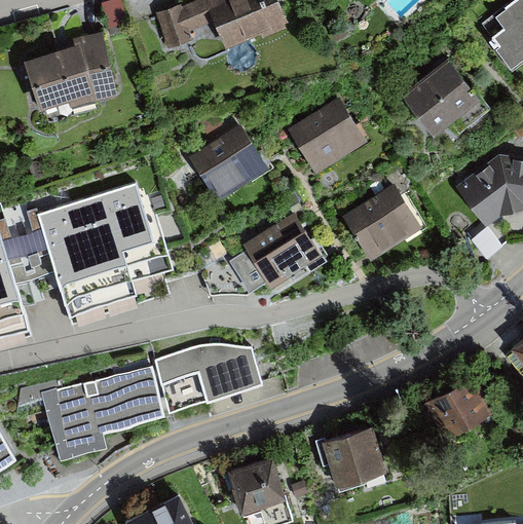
[(194,0),(158,13),(173,50),(192,43),(190,37),(215,28),(225,52),(288,29),(276,0),(194,0)]
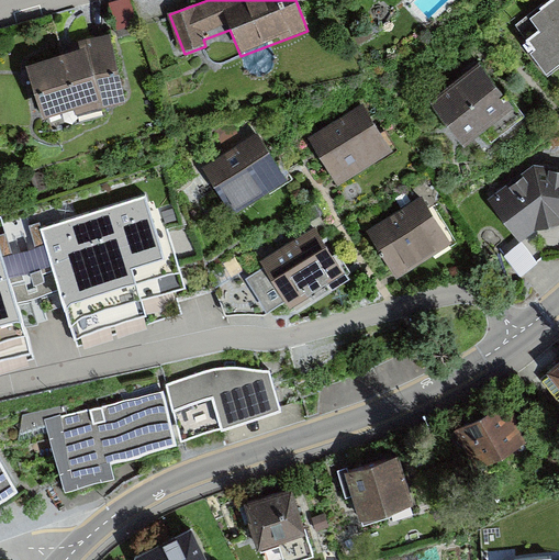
[(558,0),(549,0),(527,18),(538,33),(521,46),(543,76),(558,63),(558,0)]
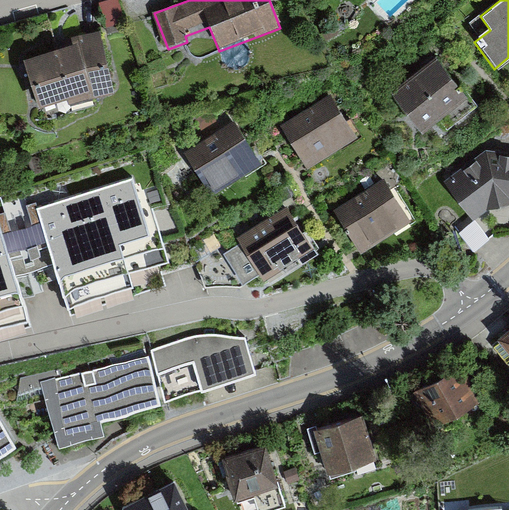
[(21,57),(37,106),(64,97),(66,105),(112,90),(111,89),(106,65),(98,30),(66,37),(68,43),(21,57)]
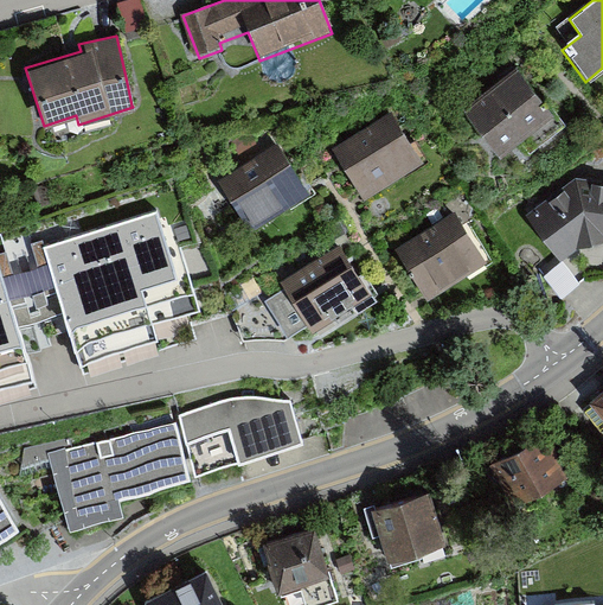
[(461,109),(499,158),(518,142),(528,155),(564,127),(546,104),(544,106),(514,68),(461,109)]
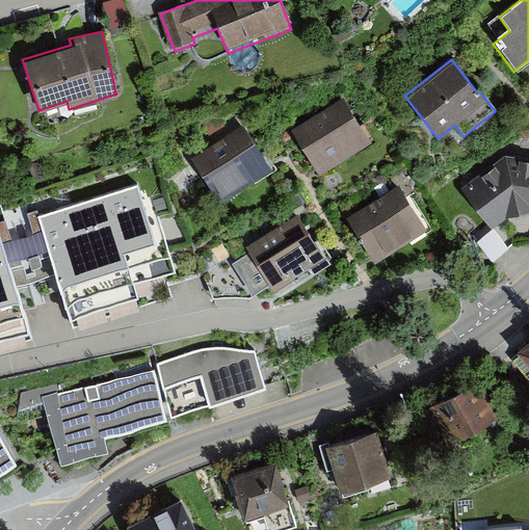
[(368,137),(342,99),(291,132),(317,171),(368,137)]
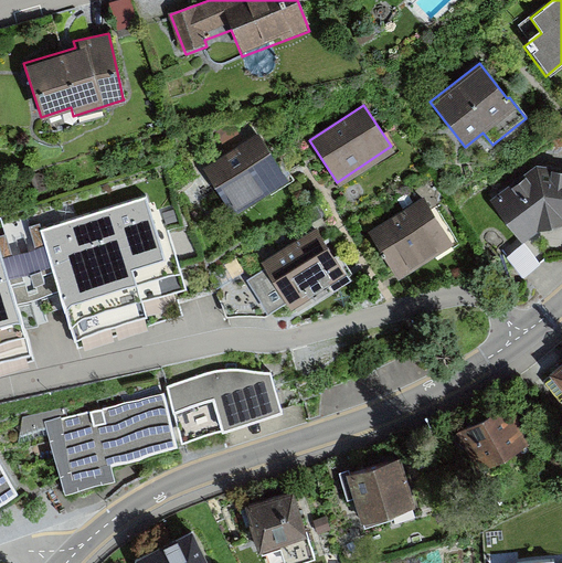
[(229,211),(231,214),(286,179),(268,151),(256,131),(201,167),(229,211)]
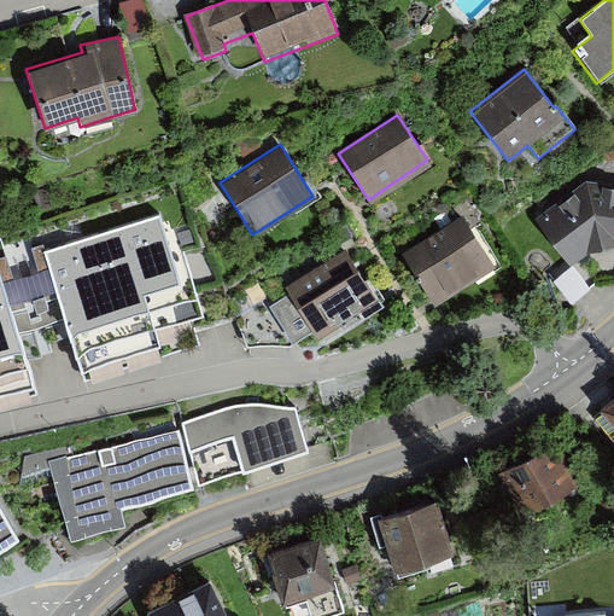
[(613,184),(585,180),(538,220),(571,265),(590,251),(613,245),(613,184)]
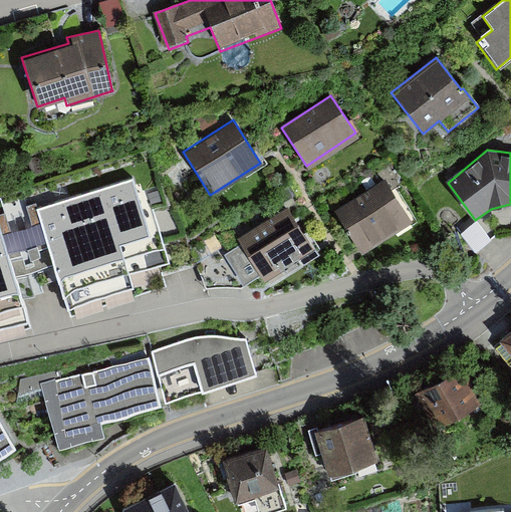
[(410,223),(385,182),(335,211),(360,252),(410,223)]
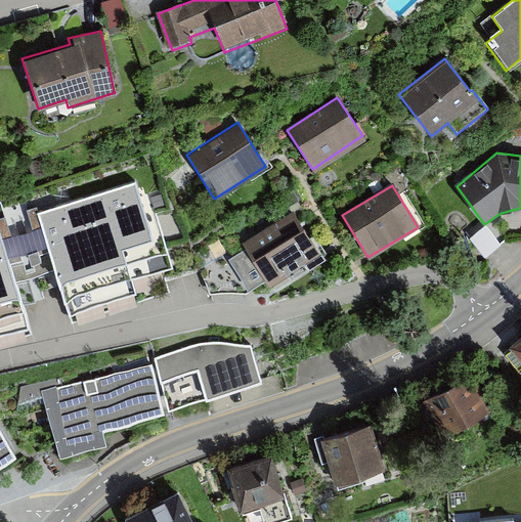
[(131,186),(37,215),(69,318),(135,298),(130,281),(158,272),(131,186)]
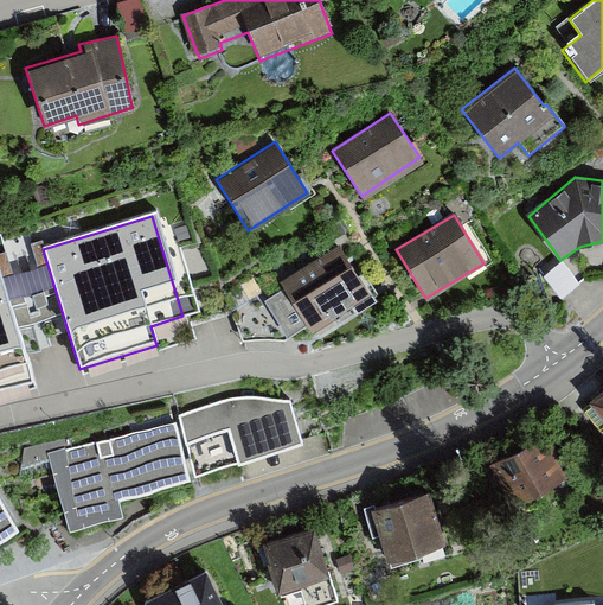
[(339,246),(282,279),(315,332),(371,299),(339,246)]
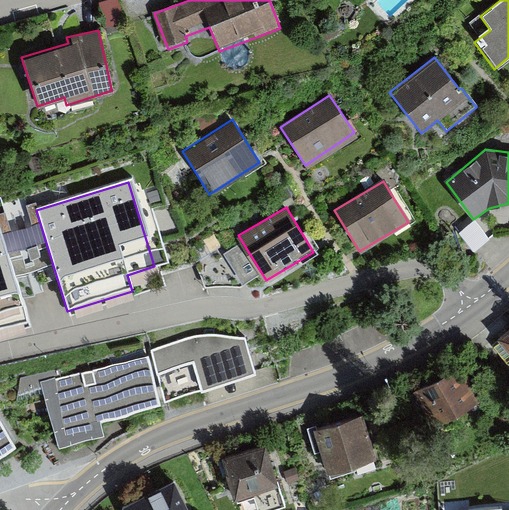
[(475,221),(460,232),(474,250),(489,238),(475,221)]
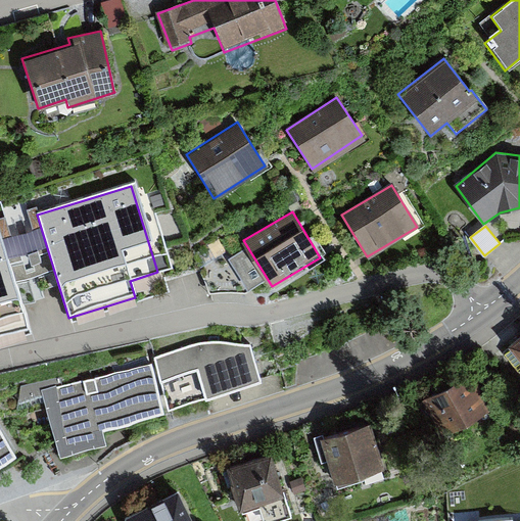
[(0,336),(28,328),(0,239),(0,336)]
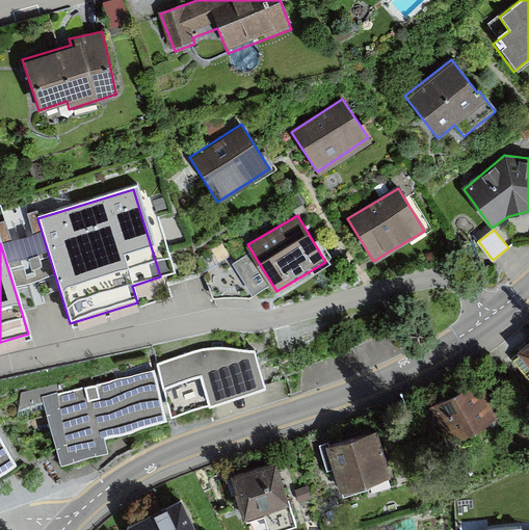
[(528,342),(512,356),(528,375),(528,342)]
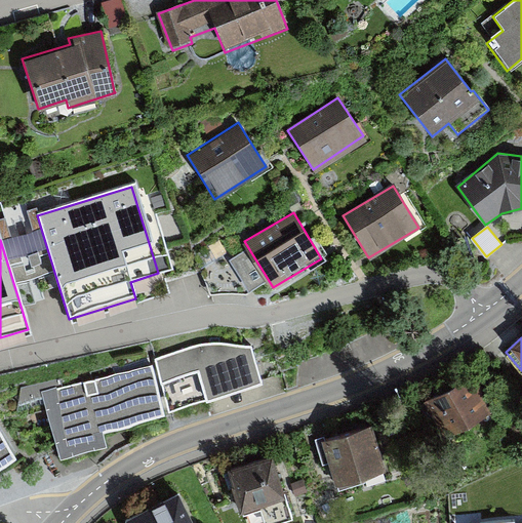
[(200,344),(152,360),(159,381),(195,369),(204,397),(261,377),(249,345),(243,346),(236,345),(230,345),(224,344),(216,343),(207,343),(200,344)]
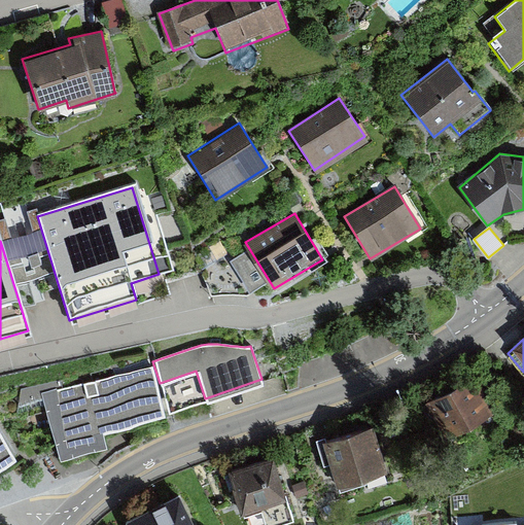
[(40,395),(59,451),(104,439),(101,426),(164,410),(152,366),(40,395)]
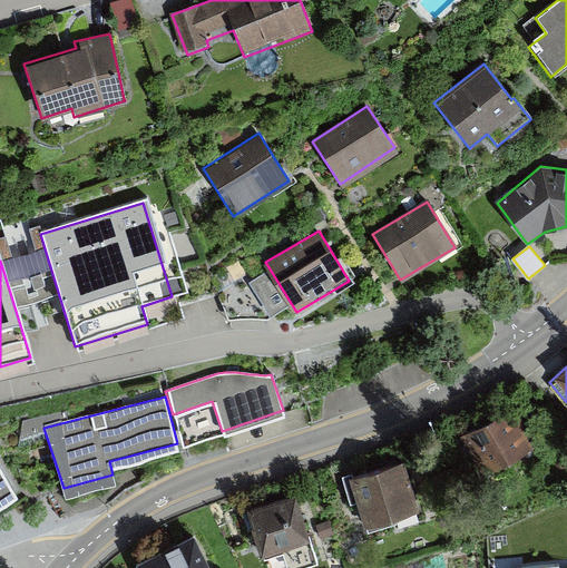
[(531,447),(517,412),(461,436),(476,470),(531,447)]
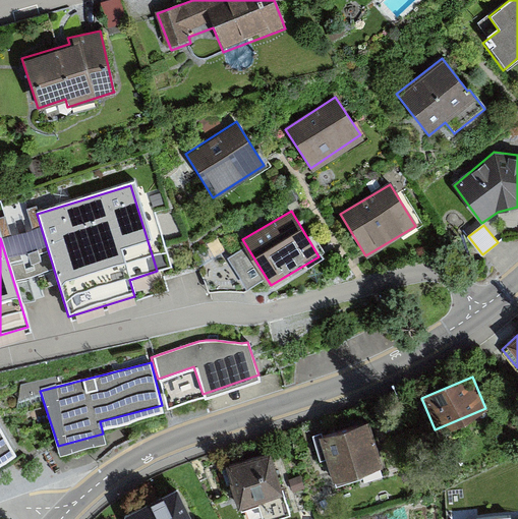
[(369,421),(318,435),(331,481),(382,468),(369,421)]
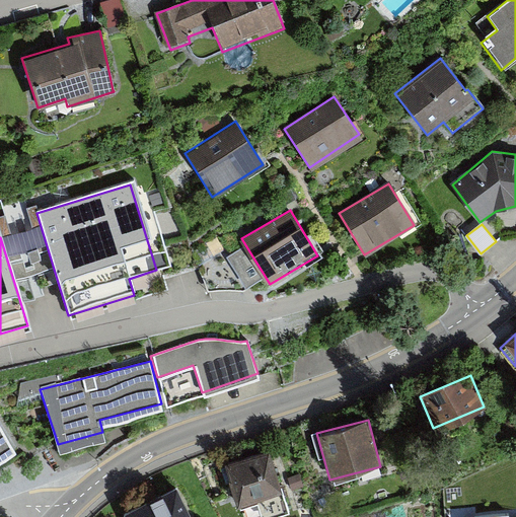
[(0,455),(14,447),(0,425),(0,455)]
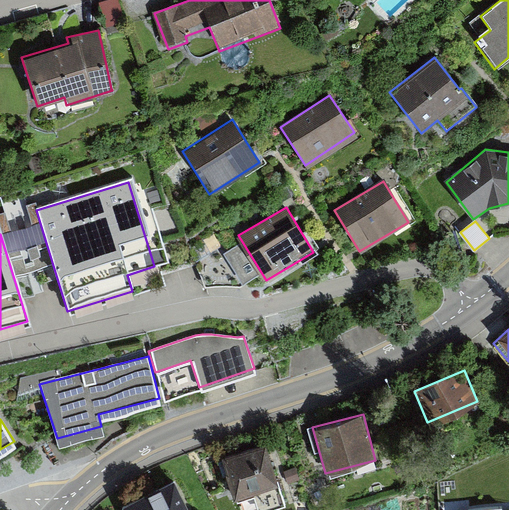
[(262,448),(219,460),(230,497),(272,485),(262,448)]
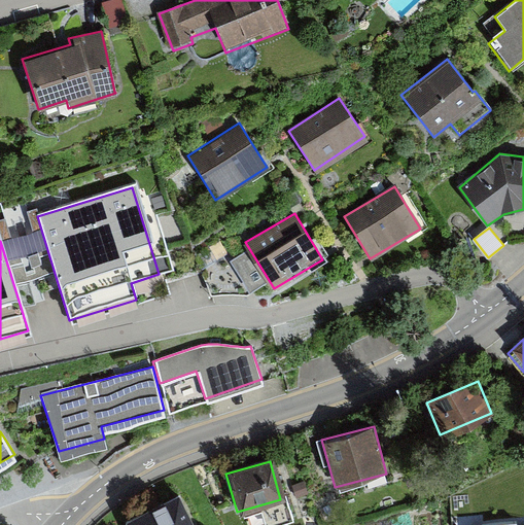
[(194,524),(177,493),(124,520),(126,524),(194,524)]
